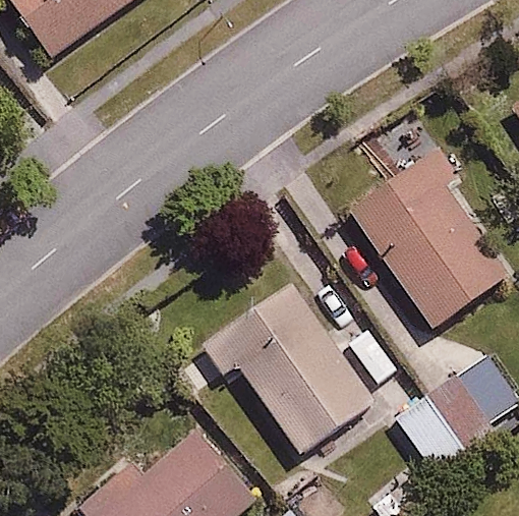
[(8,0),(52,57),(128,0),(8,0)]
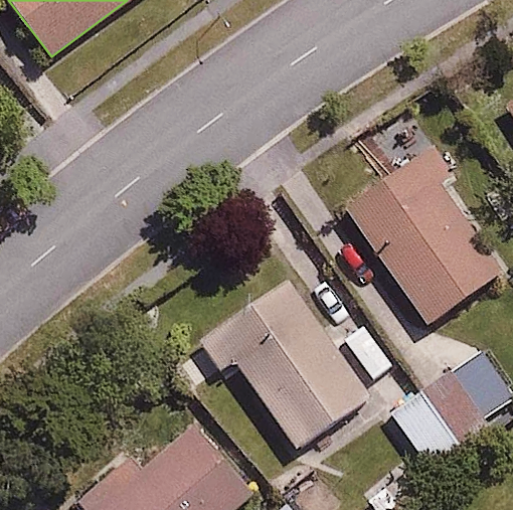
[(426,154),(346,206),(424,325),(504,273),(426,154)]
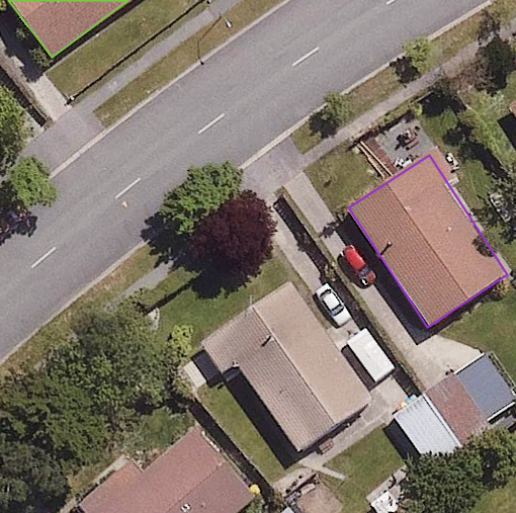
[(290,280),(200,342),(222,373),(235,364),(294,452),(371,399),(290,280)]
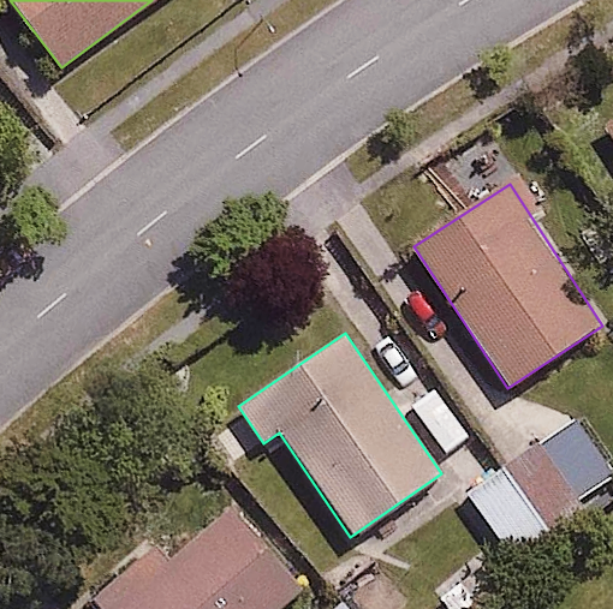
[(509,471),(547,526),(612,479),(612,478),(575,424),(509,471)]
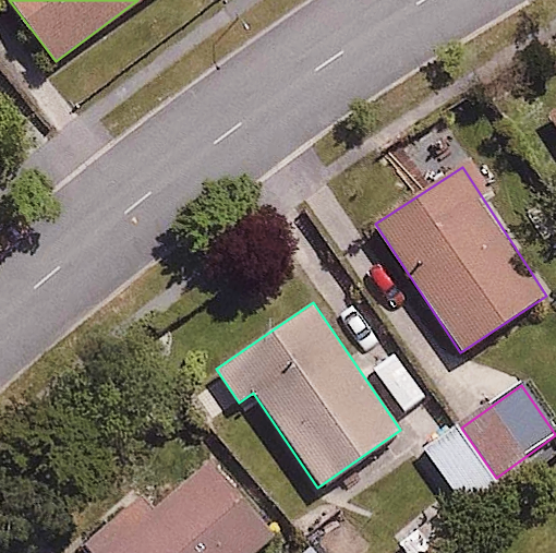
[(496,478),(461,428),(424,454),(459,504),(496,478)]
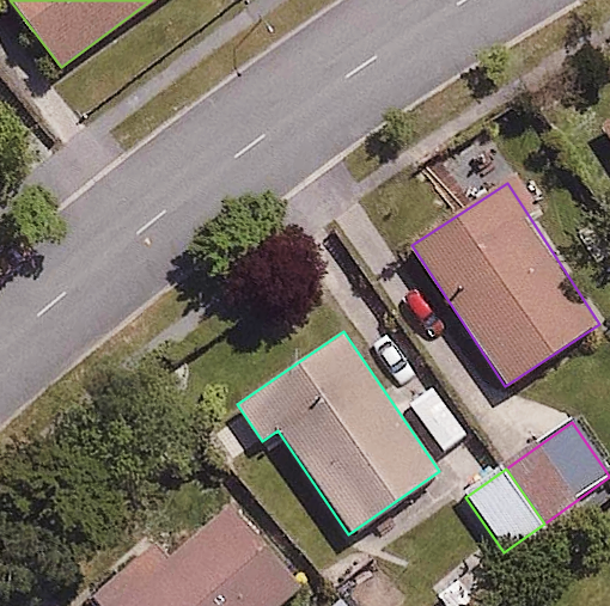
[(114,574),(127,589),(109,605),(276,605),(303,585),(233,501),(169,555),(156,539),(114,574)]
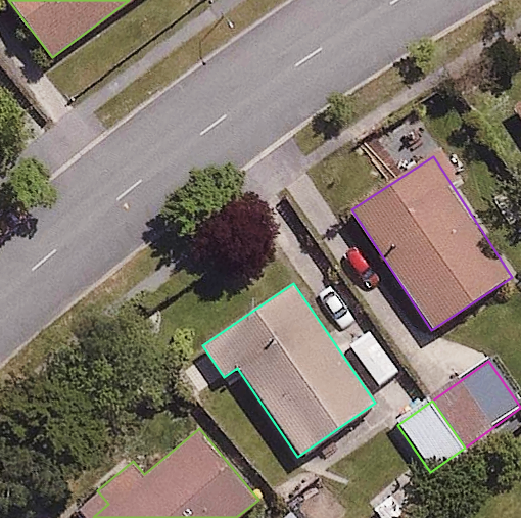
All buildings are outlined.
